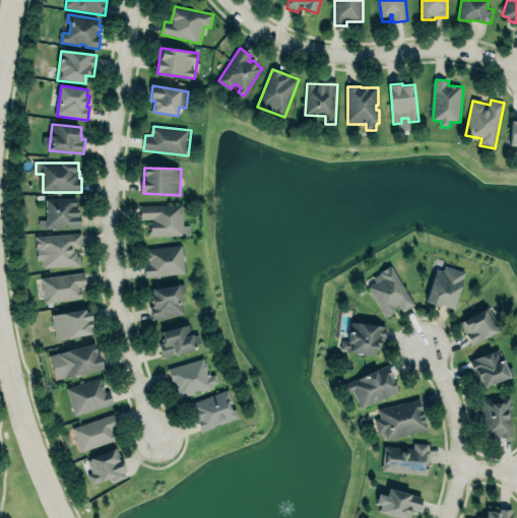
[(48,199),(48,220),(41,221),(41,231),(80,230),(79,199),(48,199)]
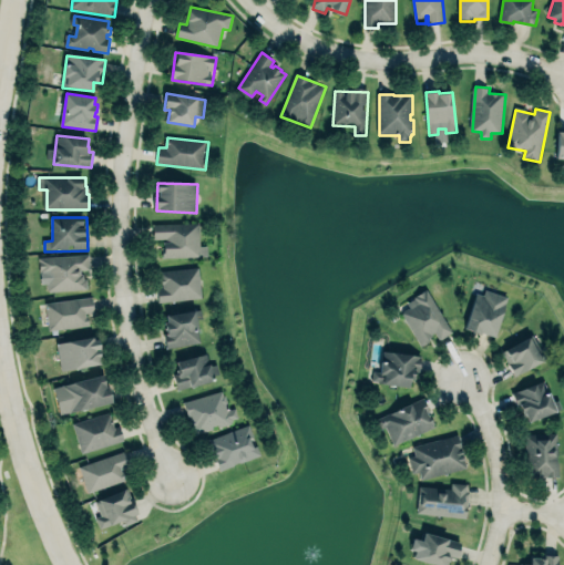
[(201,224),(154,225),(154,240),(164,240),(165,259),(208,258),(208,247),(202,247),(201,224)]
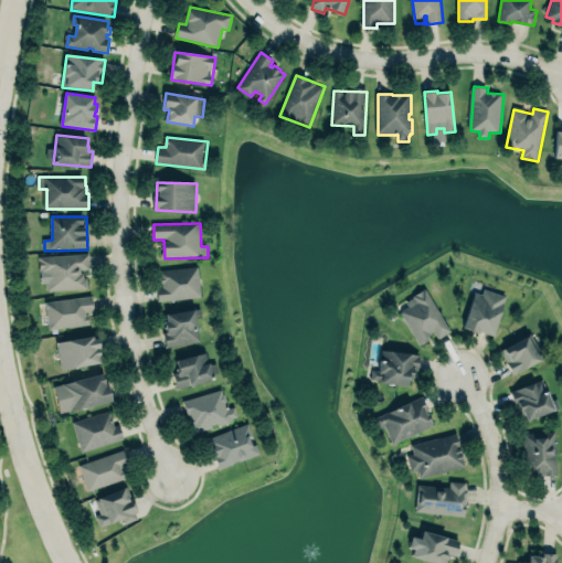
[(48,288),(52,291),(89,289),(88,278),(85,278),(85,274),(82,274),(82,271),(92,269),(91,254),(40,257),(41,273),(49,273),(50,282),(48,284),(48,288)]
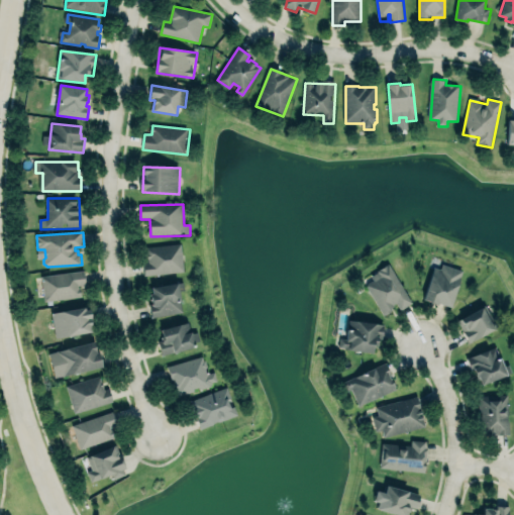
[(147,248),(148,264),(144,265),(145,277),(185,273),(182,244),(147,248)]
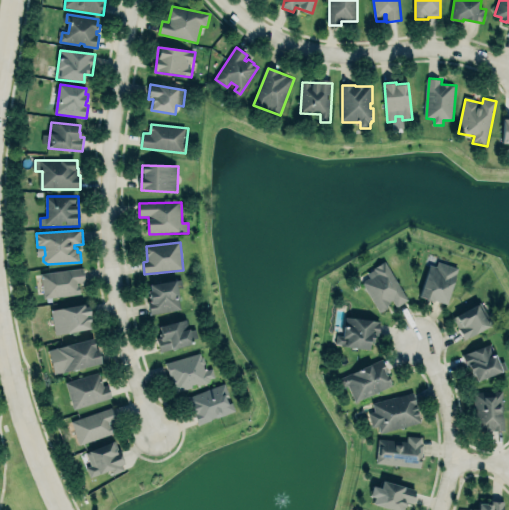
[(369,274),(376,269),(375,268),(386,262),(410,300),(399,307),(394,299),(390,302),(391,303),(388,305),(389,308),(382,313),(364,284),(365,280),(371,277),(369,274)]
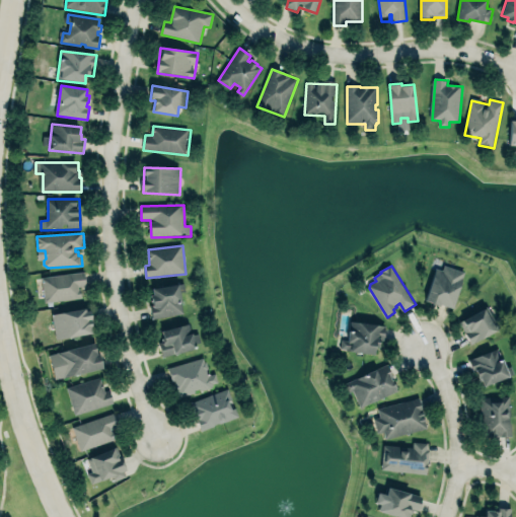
[(436,267),(427,303),(455,310),(463,273),(436,267)]
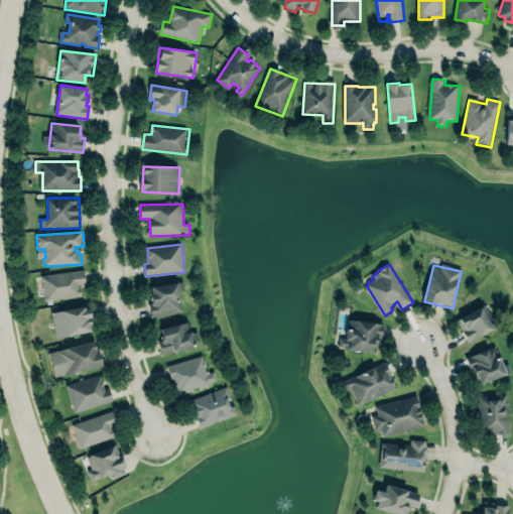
[(43,276),(46,301),(83,296),(82,286),(88,285),(86,270),(43,276)]
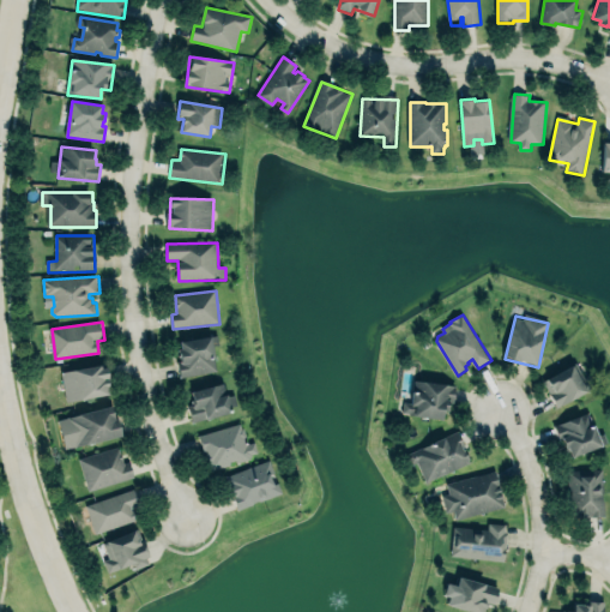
[(219,375),(216,337),(179,341),(181,378),(219,375)]
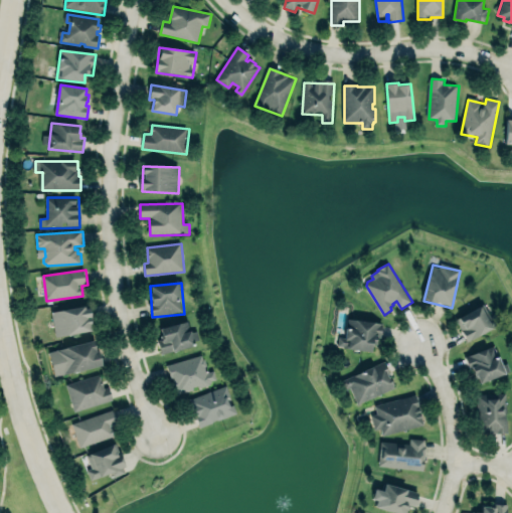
[(460,319),(459,318),(485,304),(492,317),(496,315),(501,324),(469,342),(457,320),(460,319)]
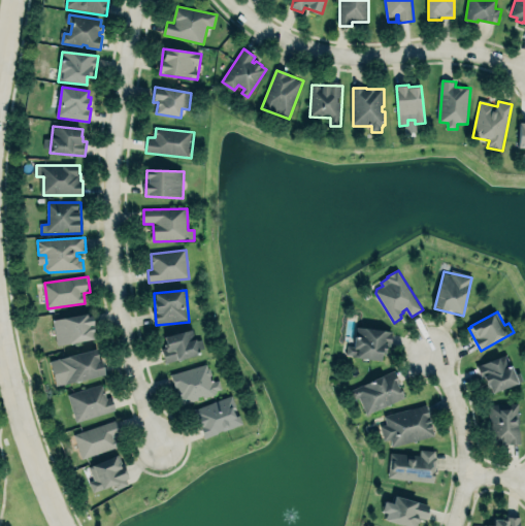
[(92,315),(54,321),(58,347),(96,340),(92,315)]
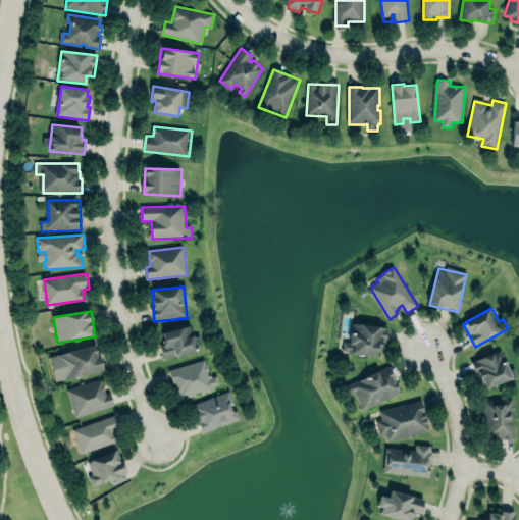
[(378,348),(382,349),(382,347),(382,342),(387,343),(388,328),(381,326),(380,326),(371,324),(370,324),(365,324),(362,323),(354,323),(353,333),(352,333),(351,343),(345,342),(344,351),(350,352),(350,353),(377,356),(377,355),(377,354),(378,348)]
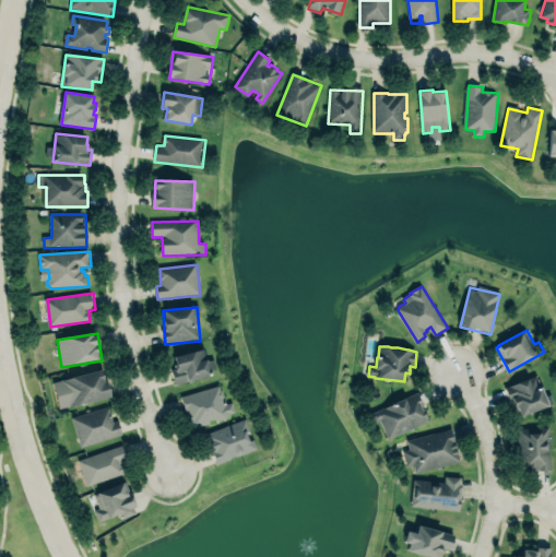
[(175,357),(178,369),(172,370),(176,386),(215,376),(213,365),(209,366),(205,350),(175,357)]
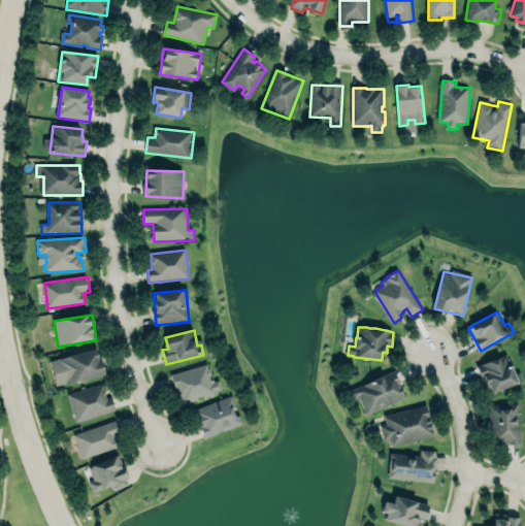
[(56,387),(104,377),(99,351),(52,360),(56,387)]
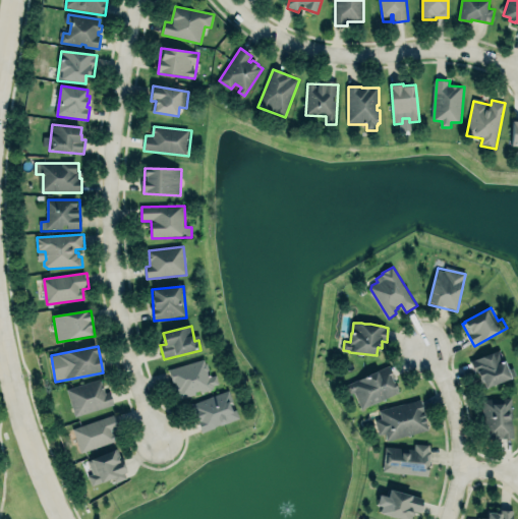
[(472,361),(500,351),(508,371),(514,368),(516,376),(485,388),(483,384),(481,385),(472,361)]
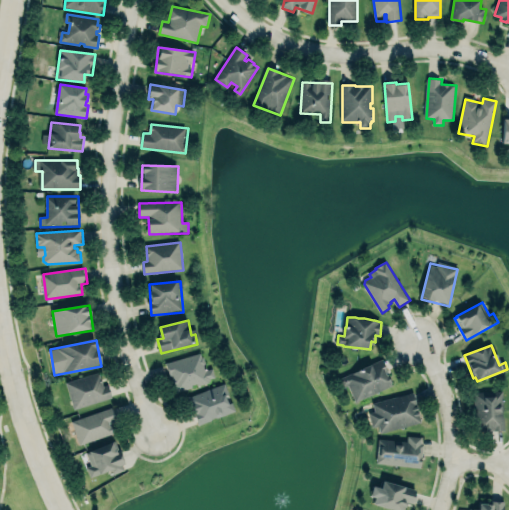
[(207,371),(202,353),(167,364),(176,394),(217,381),(213,369),(207,371)]
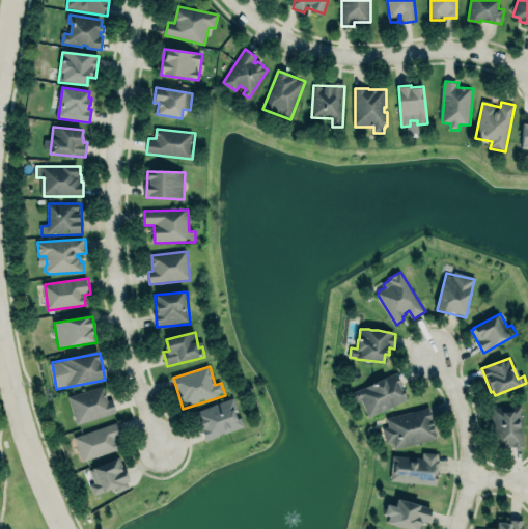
[(362,401),(369,418),(409,401),(398,374),(353,393),(358,404),(362,401)]
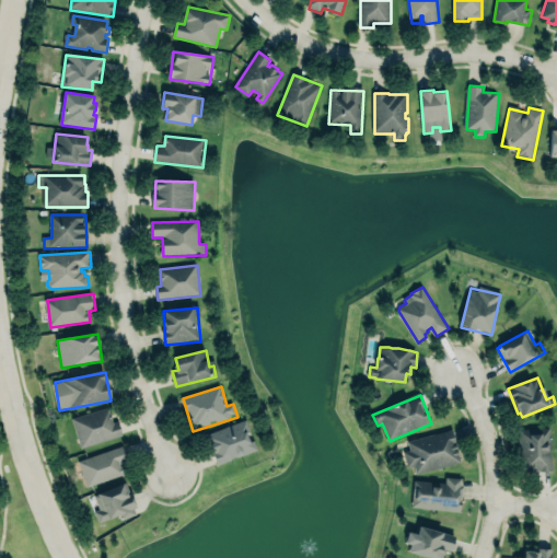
[(124,437),(119,422),(114,423),(109,408),(73,419),(82,449),(124,437)]
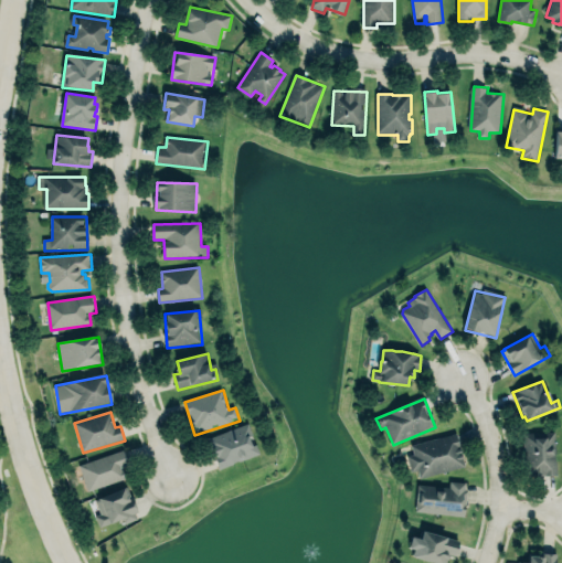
[(210,438),(251,423),(255,436),(251,437),(253,445),(257,444),(262,454),(241,463),(240,460),(234,463),(234,465),(222,469),(210,438)]
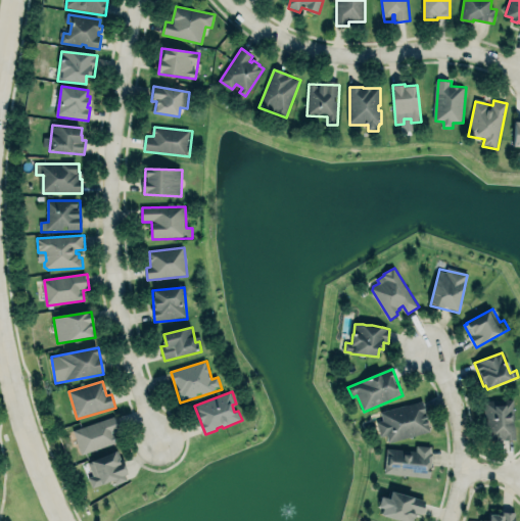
[(432,432),(390,442),(388,434),(382,436),(379,422),(384,421),(382,412),(424,400),(432,432)]
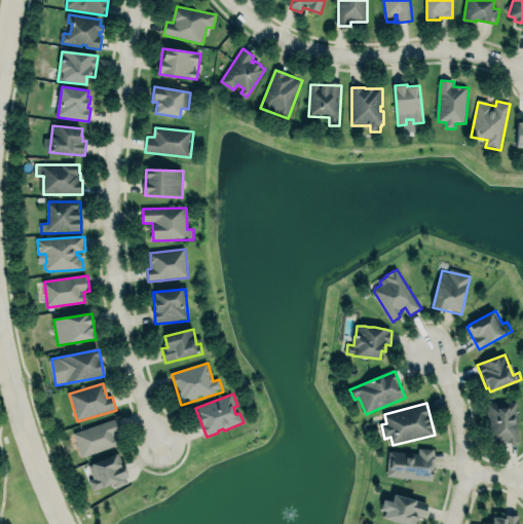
[(519,442),(517,403),(488,404),(489,443),(519,442)]
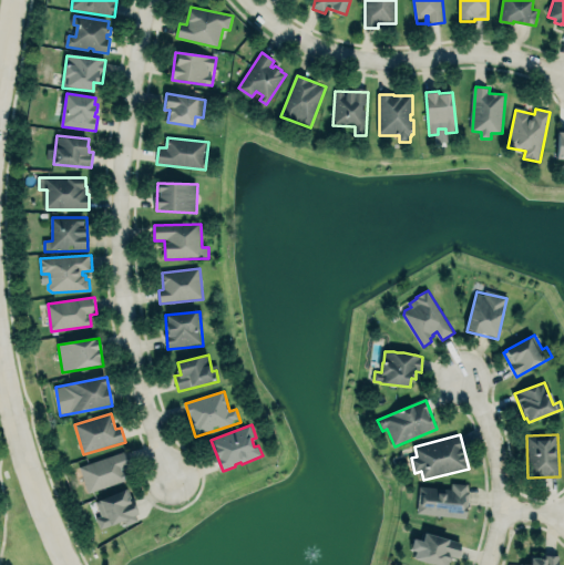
[(131,480),(122,454),(81,468),(90,494),(131,480)]
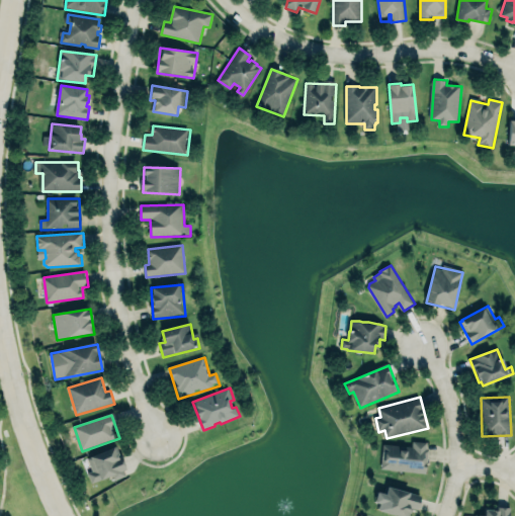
[(428,442),(414,441),(414,447),(384,444),(382,468),(427,474),(429,449),(427,449),(428,442)]
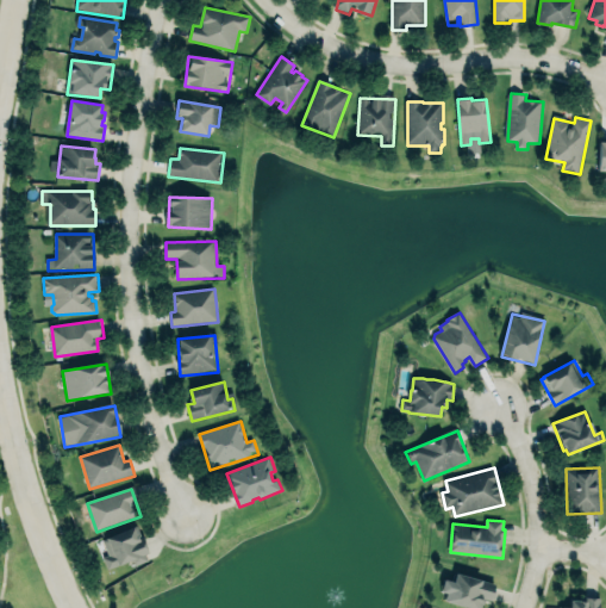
[(110,570),(131,560),(135,566),(149,560),(147,554),(149,553),(138,526),(136,527),(135,526),(107,538),(107,539),(104,540),(111,556),(105,558),(110,570)]
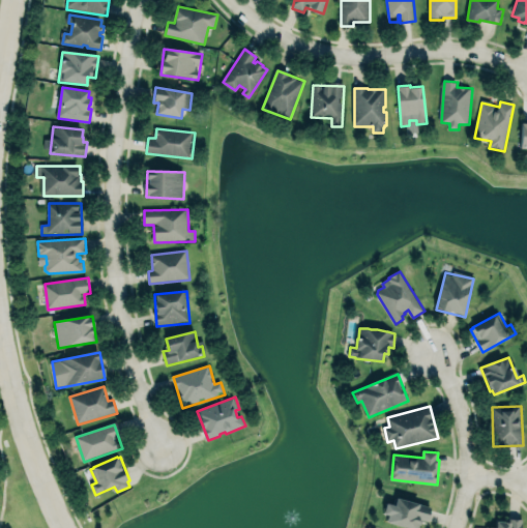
[(420,527),(422,522),(429,524),(433,507),(398,499),(396,506),(388,504),(384,523),(404,527),(420,527)]
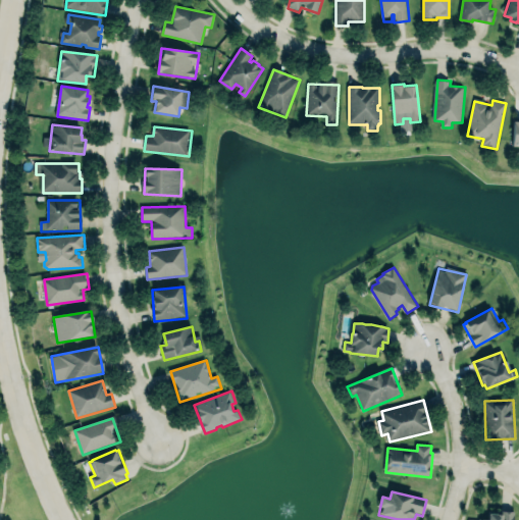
All buildings are outlined.
